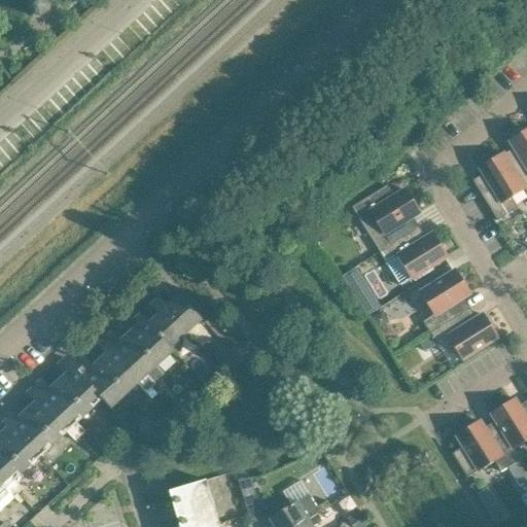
[(526,131),(510,142),(517,153),(506,160),(525,189),(524,189),(526,195),(526,131)]
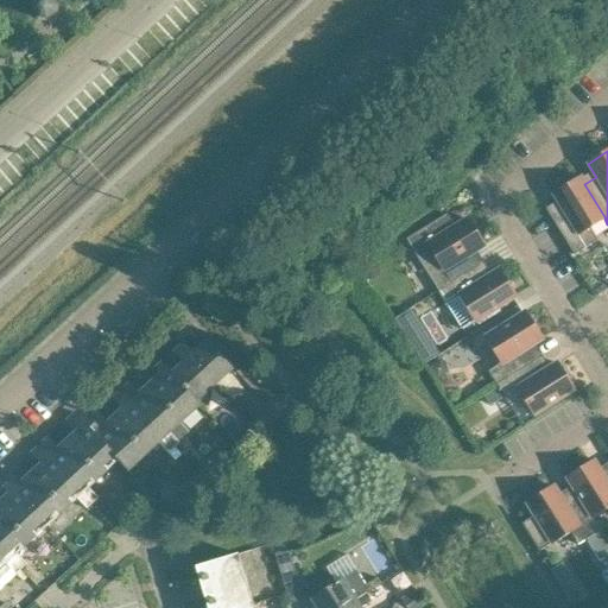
[(606,219),(584,184),(580,178),(553,195),(562,208),(551,215),(548,209),(545,210),(575,255),(597,241),(589,228),(605,219),(606,219)]
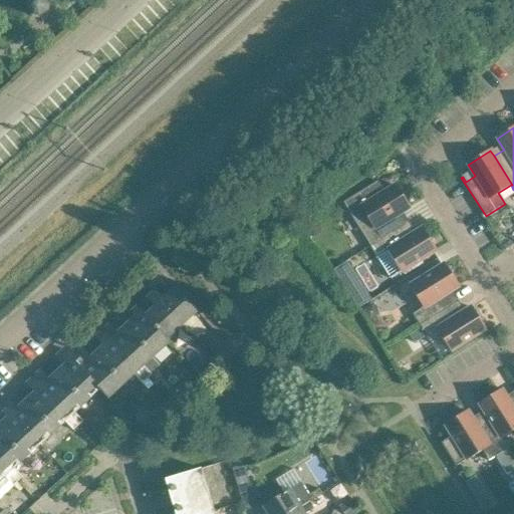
[(370,247),(405,226),(399,215),(410,209),(396,186),(384,193),(377,182),(343,203),(370,247)]
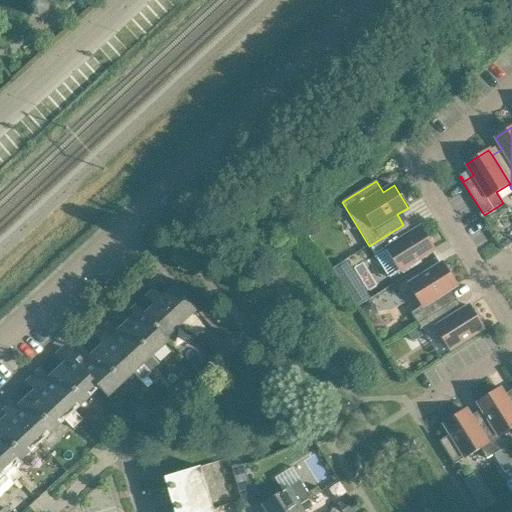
[(403,225),(369,246),(389,278),(434,250),(420,228),(409,235),(403,225)]
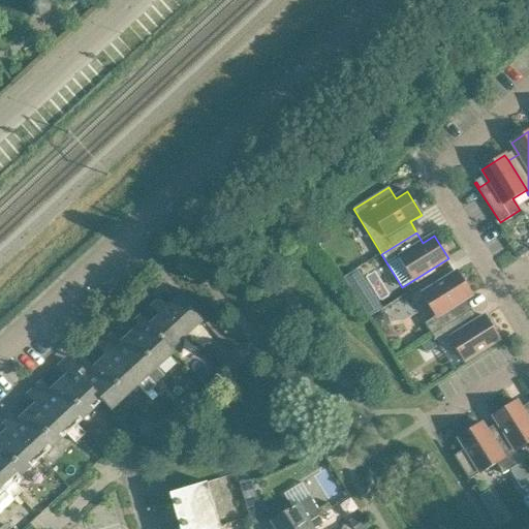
[(358,269),(344,278),(354,294),(369,285),(358,269)]
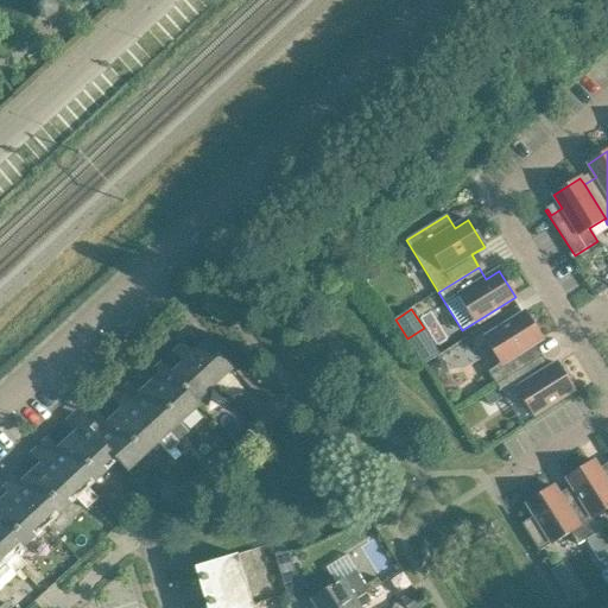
[(496,385),(537,360),(530,348),(542,340),(525,314),(485,339),(501,363),(488,372),(496,385)]
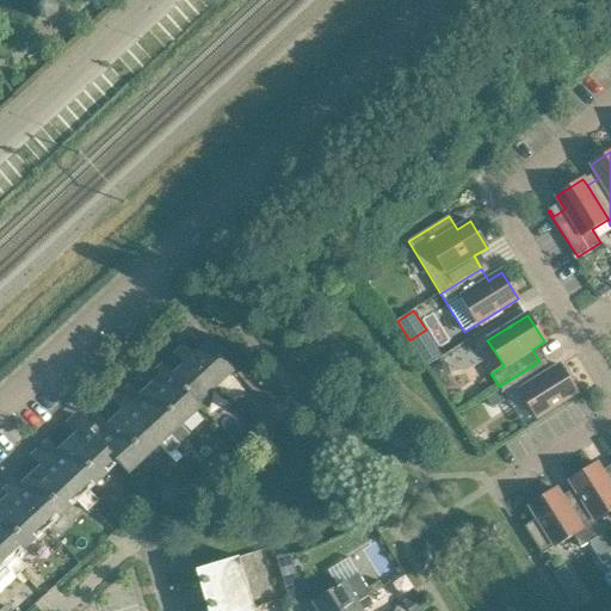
[(176,374),(201,401),(234,371),(208,343),(196,355),(186,344),(173,356),(184,365),(176,374)]
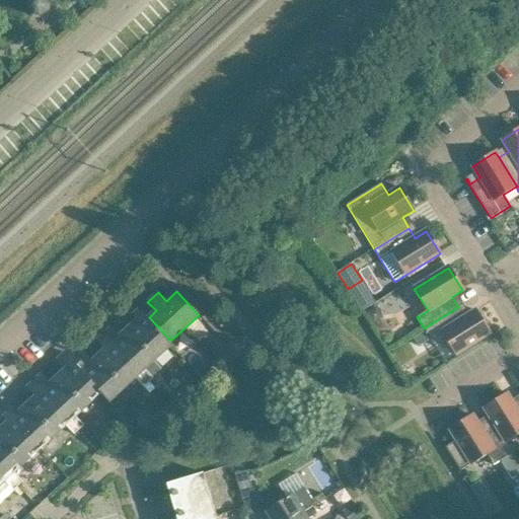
[(371,295),(357,304),(362,312),(372,306),(376,303),(371,295)]
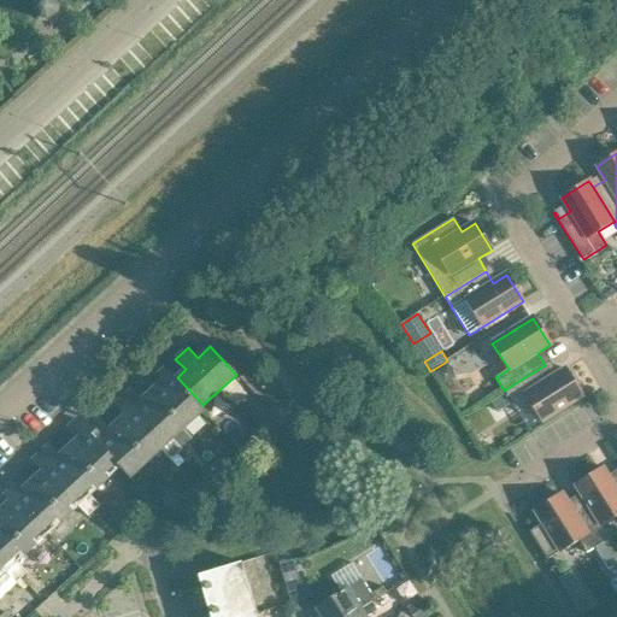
[(552,377),(545,365),(504,391),(517,413),(530,405),(541,422),(582,397),(565,370),(552,377)]
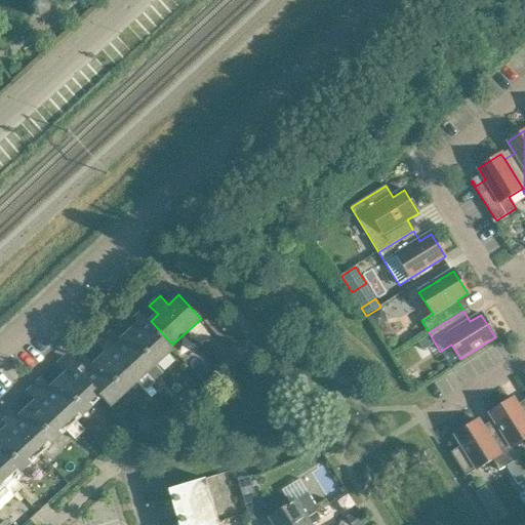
[(172,345),(151,321),(148,323),(139,314),(134,319),(138,324),(120,340),(112,331),(110,333),(148,373),(147,374),(154,382),(164,373),(157,365),(173,350),(170,347),(172,345)]
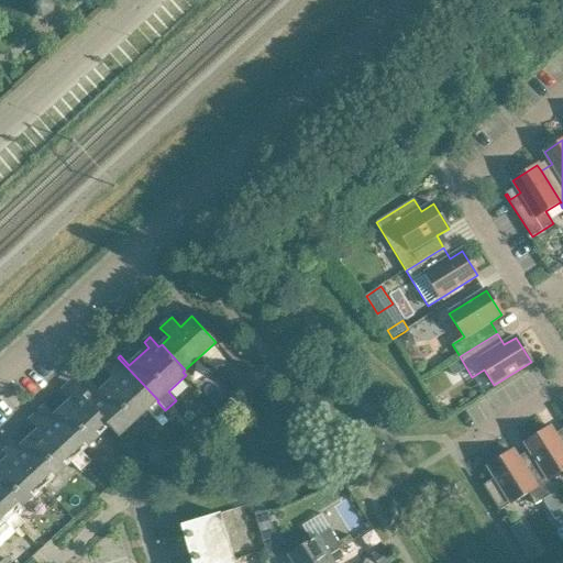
[(166,411),(165,410),(157,401),(158,400),(118,357),(103,370),(113,379),(99,392),(90,383),(88,384),(129,428),(146,411),(155,421),(166,411)]
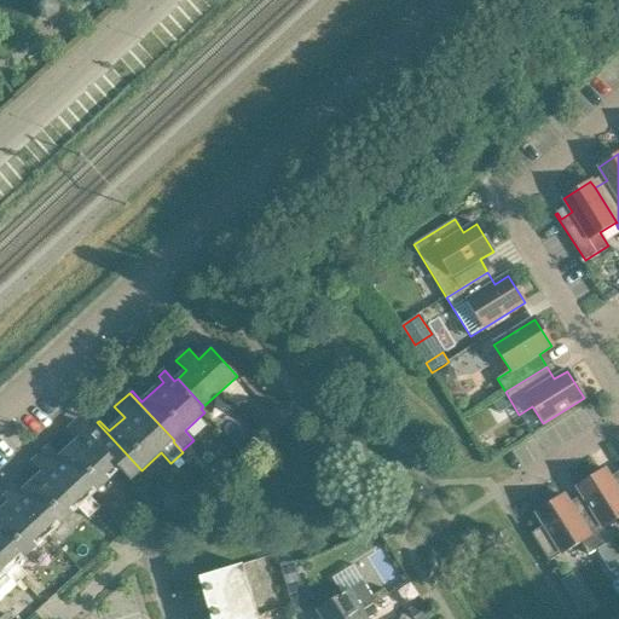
[(142,470),(97,422),(87,432),(77,421),(68,431),(77,441),(64,452),(99,490),(120,470),(129,481),(142,470)]
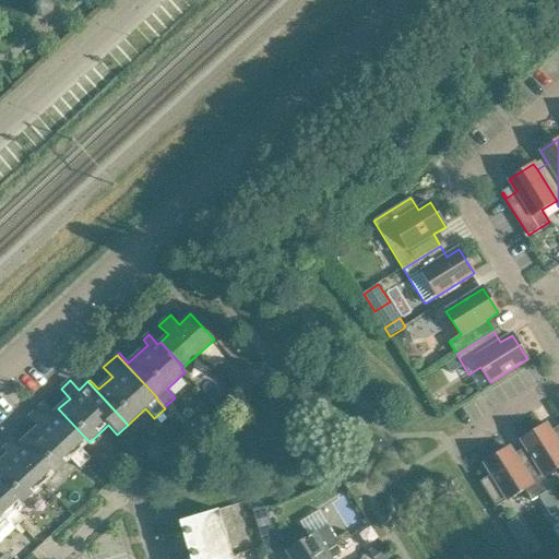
[(90,442),(58,408),(52,414),(44,404),(28,418),(37,428),(28,436),(60,470),(71,460),(80,468),(91,459),(81,450),(90,442)]
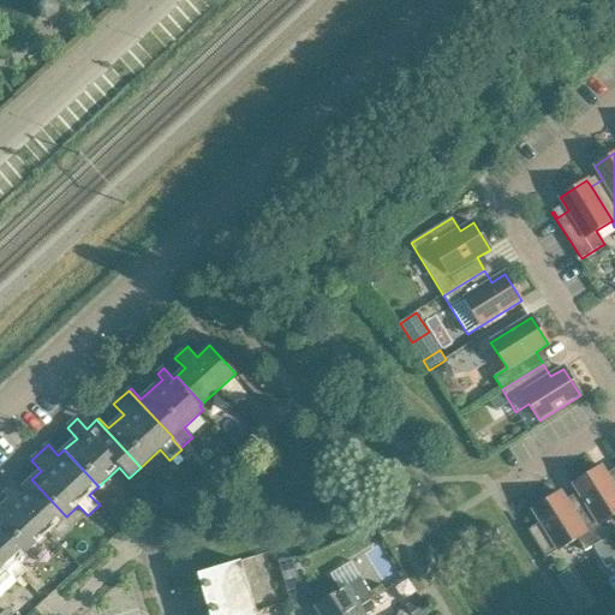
[(614,476),(608,481),(601,467),(573,484),(581,497),(598,525),(599,524),(605,531),(601,524),(614,514),(614,476)]
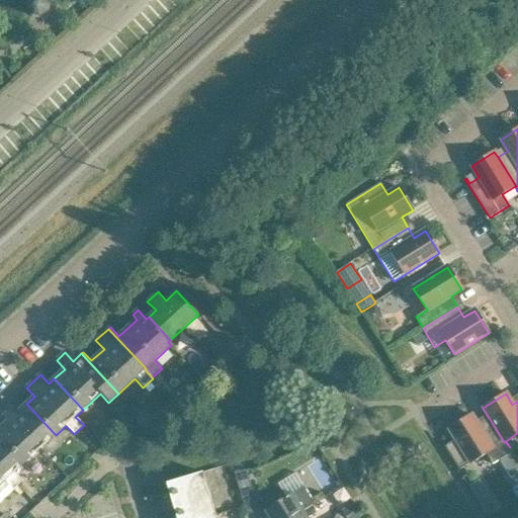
[(0,430),(28,460),(56,435),(26,404),(16,414),(12,410),(3,417),(7,422),(0,427),(0,430)]
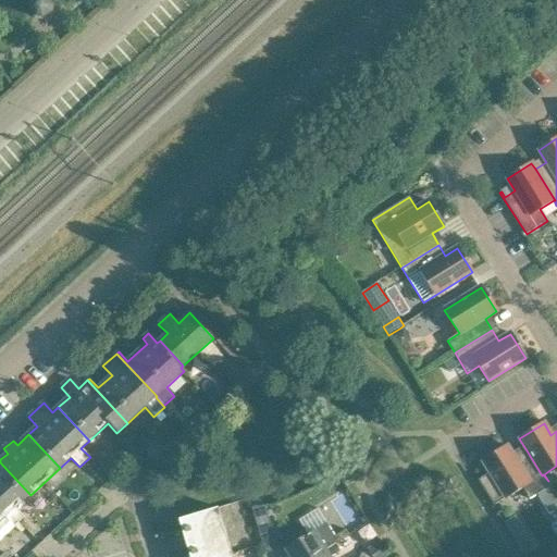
[(542,475),(527,450),(514,458),(507,446),(482,461),(490,473),(478,481),(494,506),(522,489),(530,499),(537,495),(549,515),(556,509),(556,496),(548,481),(543,474),(542,475)]
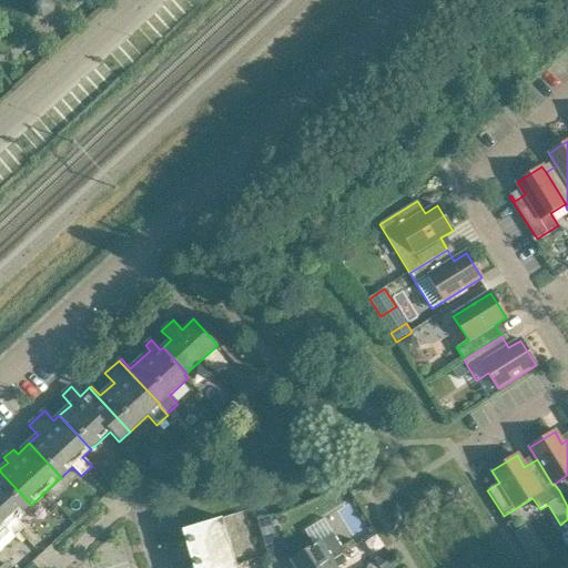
[(16,518),(31,505),(0,472),(0,530),(1,533),(6,528),(14,538),(24,528),(16,518)]
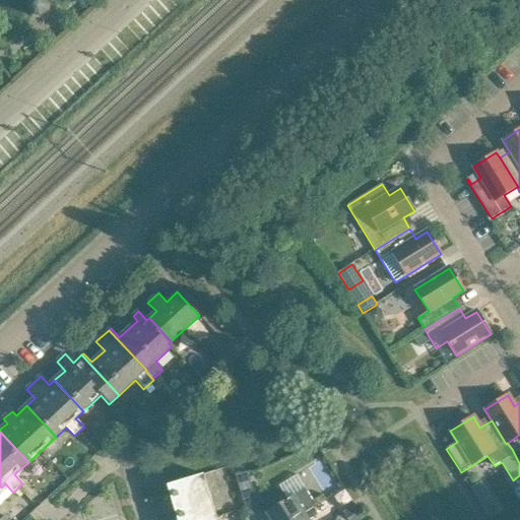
[(293,475),(302,491),(318,480),(309,466),(293,475)]
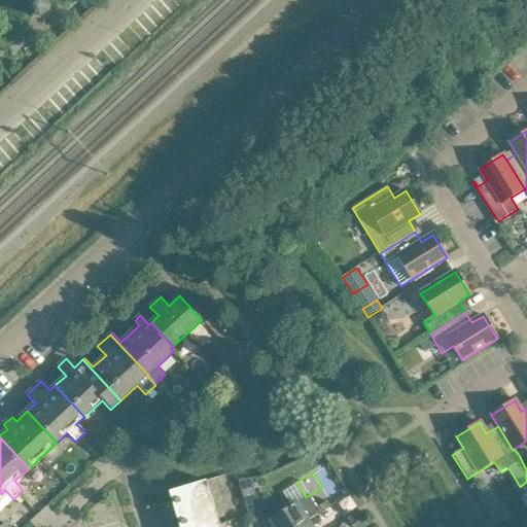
[(210,526),(219,524),(206,481),(169,492),(172,501),(152,507),(157,526),(210,526)]
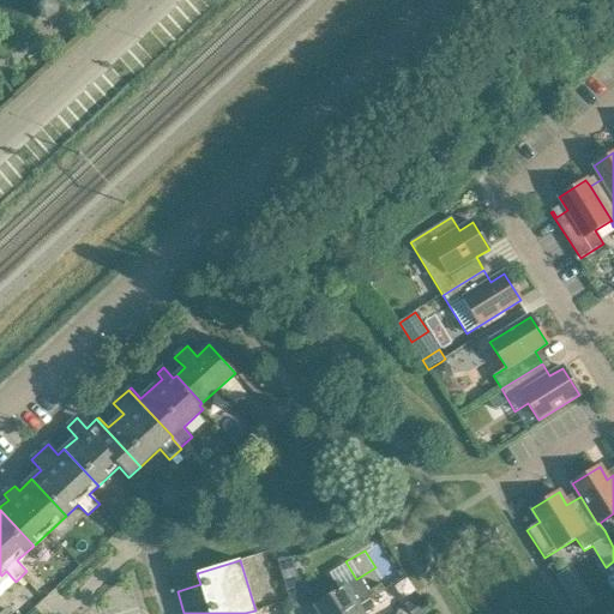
[(307,607),(294,560),(277,560),(293,612),(307,607)]
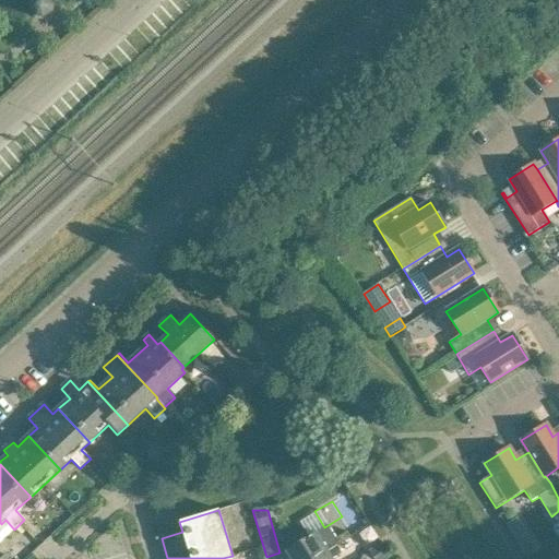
[(289,558),(314,558),(336,546),(339,545),(326,526),(285,551),(289,558)]
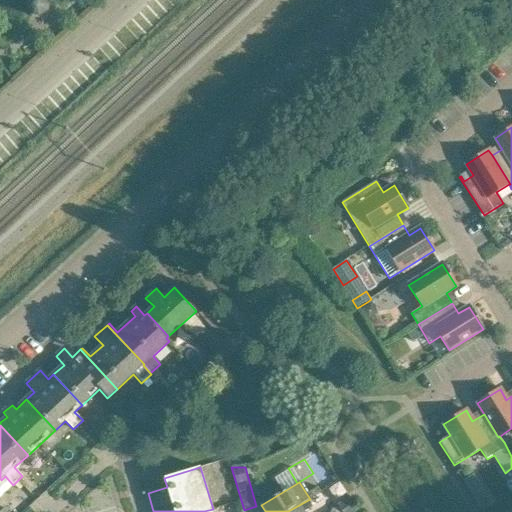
[(493,503),(489,496),(479,503),(483,509),(493,503)]
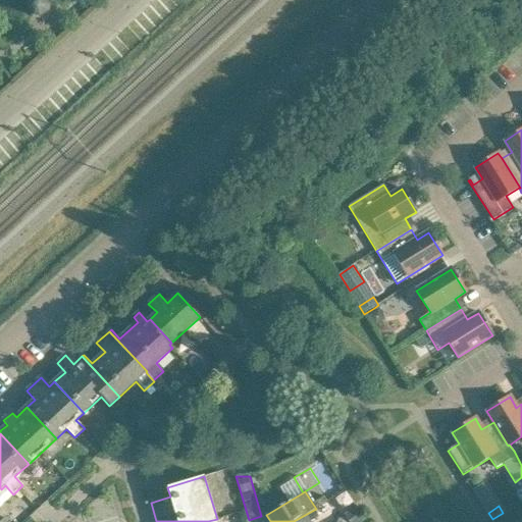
[(362,521),(364,521),(356,508),(343,516),(347,521),(362,521)]
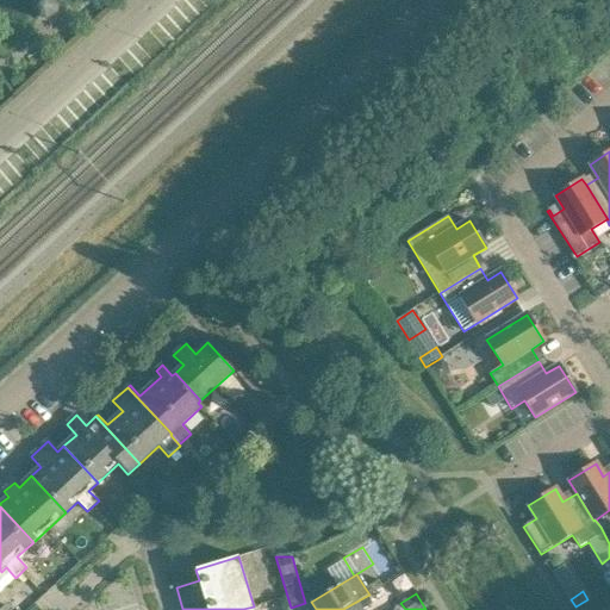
[(362,609),(373,604),(367,596),(343,609),(362,609)]
